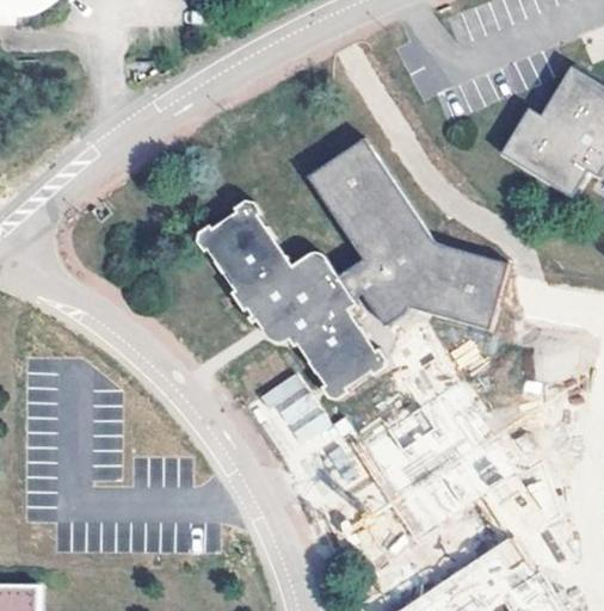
[(28,13),(26,0),(0,0),(0,13),(2,14),(10,16),(12,16),(19,16),(24,14),(28,13)]
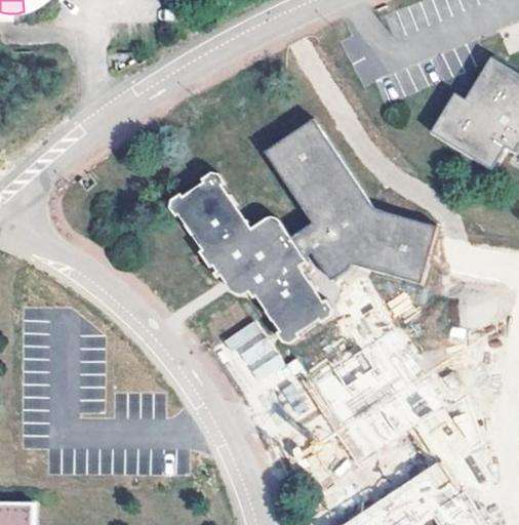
[(8,13),(2,12),(0,11),(0,21),(8,21),(8,13)]
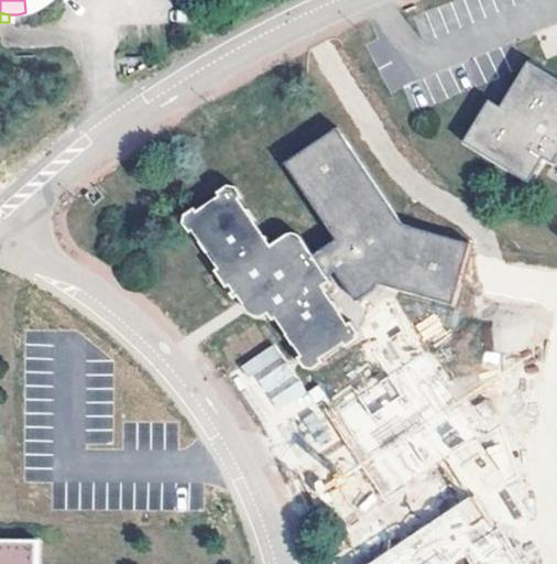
[(556,84),(522,63),(501,101),(492,116),(488,126),(477,119),(461,145),(527,183),(543,158),(553,164),(556,154),(556,84)]
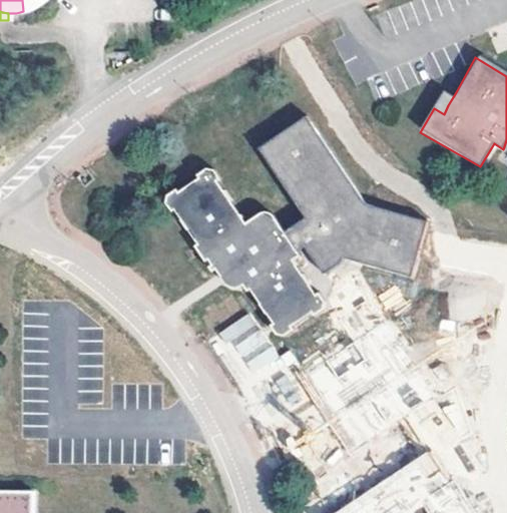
[(448,105),(456,92),(447,87),(434,108),(444,114),(448,105)]
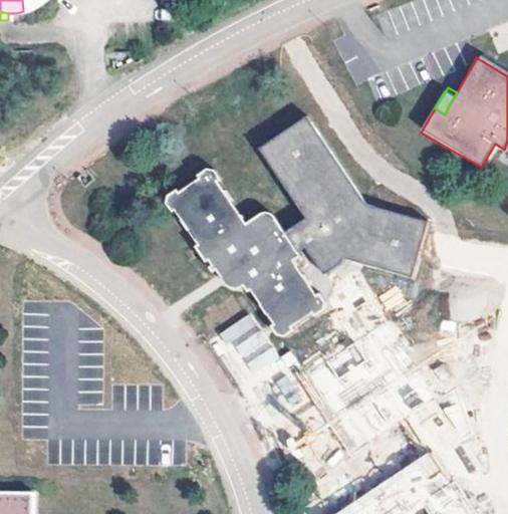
[(366,203),(306,114),(259,147),(305,216),(284,231),(268,207),(249,220),(212,165),(164,196),(213,270),(220,265),(226,276),(233,287),(241,281),(281,336),(329,304),(294,256),(301,254),(298,251),(305,245),(324,274),(342,261),(343,256),(411,282),(431,228),(366,203)]
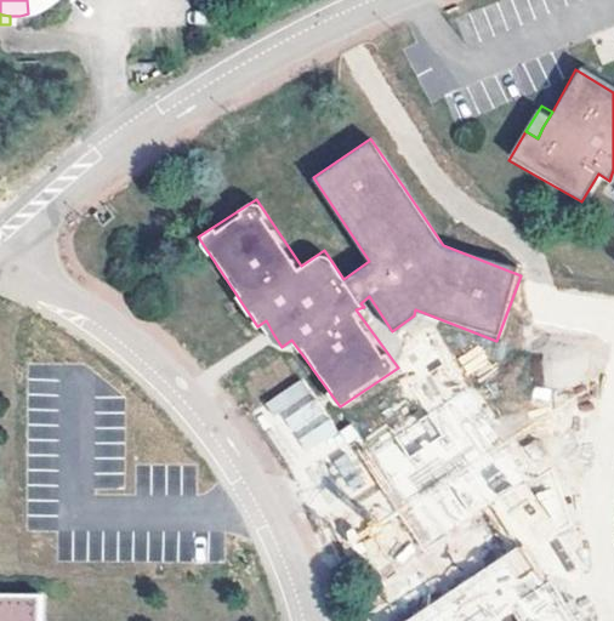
[(299,455),(333,432),(295,377),(261,402),(299,455)]
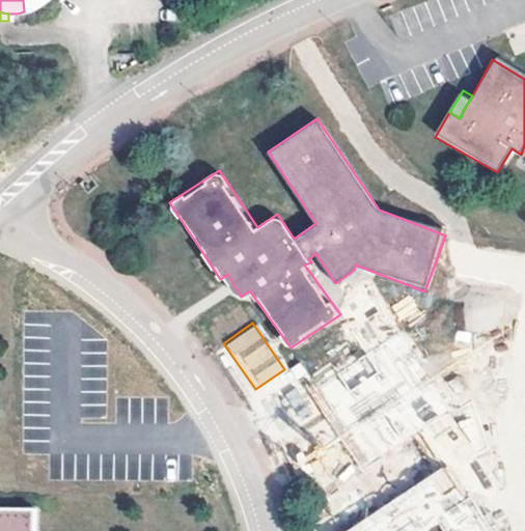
[(438,462),(328,530),(484,530),(472,512),(475,505),(468,495),(460,496),(438,462)]
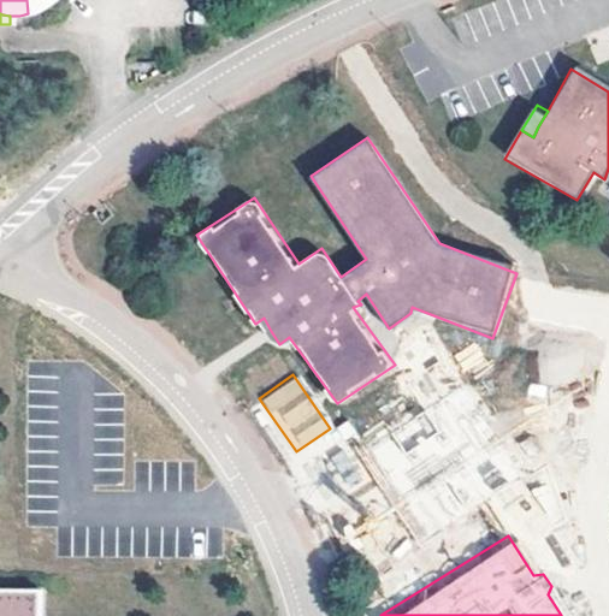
[(35,615),(36,597),(0,596),(0,615),(35,615)]
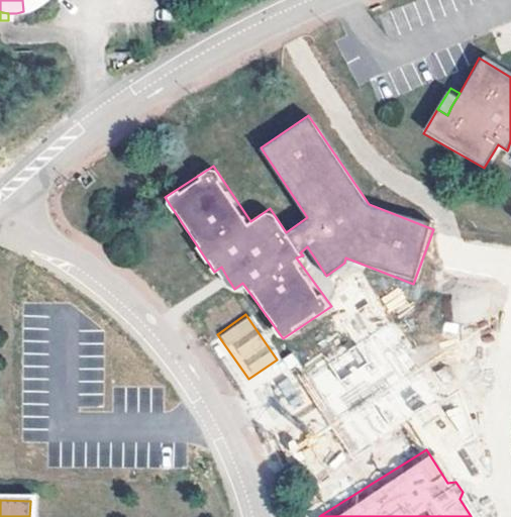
All buildings are outlined.
